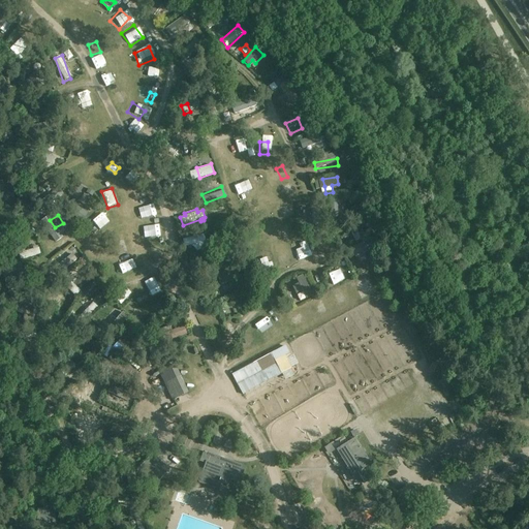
[(105,217),(97,217),(97,226),(105,226),(105,217)]
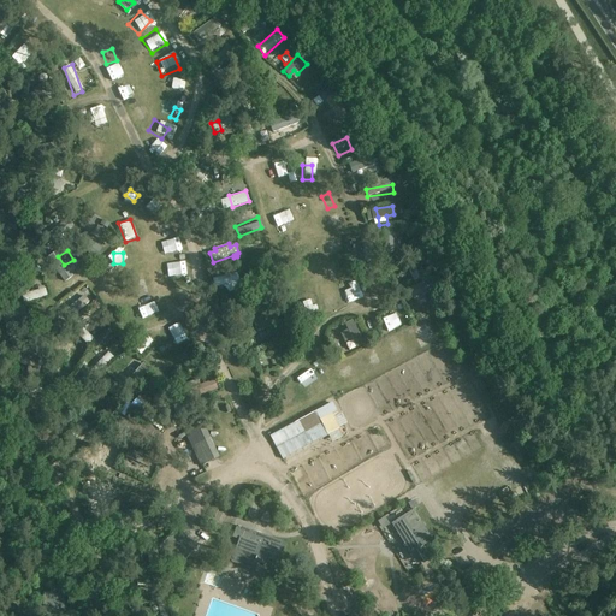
[(134,279),(138,291),(144,289),(140,277),(134,279)]
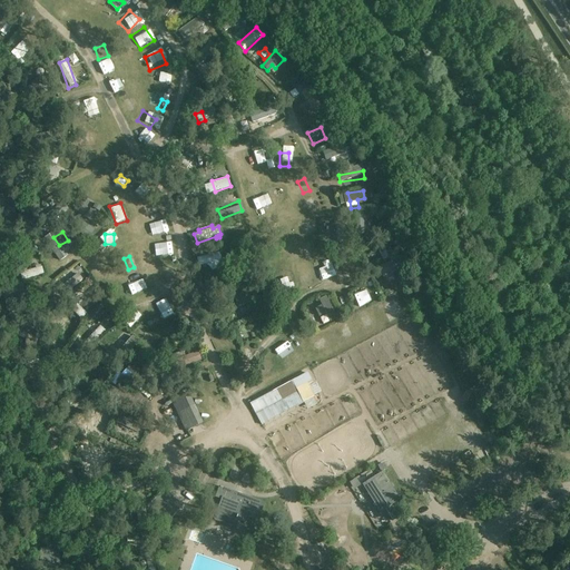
[(392,265),(381,269),(383,277),(391,275),(393,285),(397,283),(392,265)]
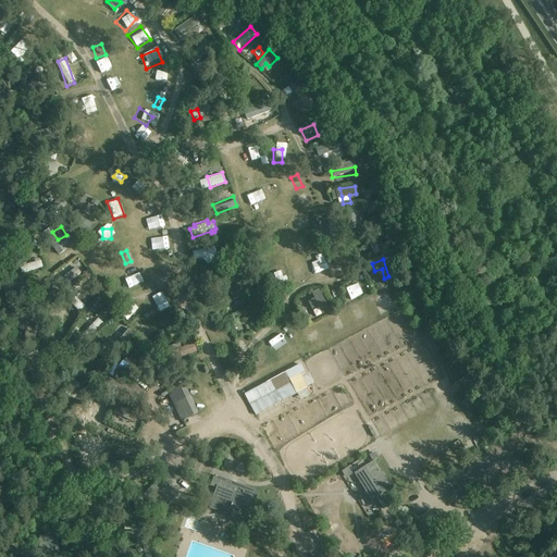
[(59,272),(67,283),(74,277),(65,267),(59,272)]
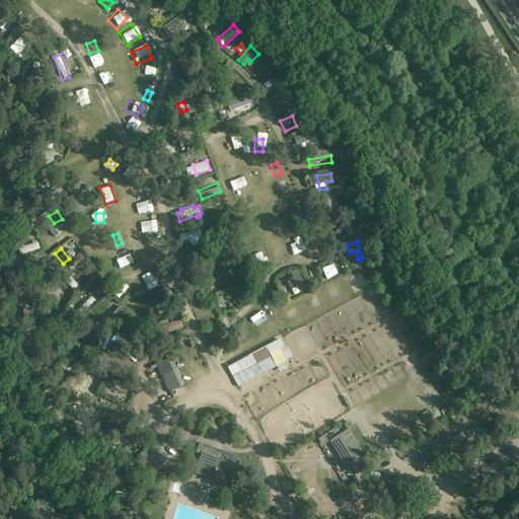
[(126,248),(116,252),(121,268),(132,264),(126,248)]
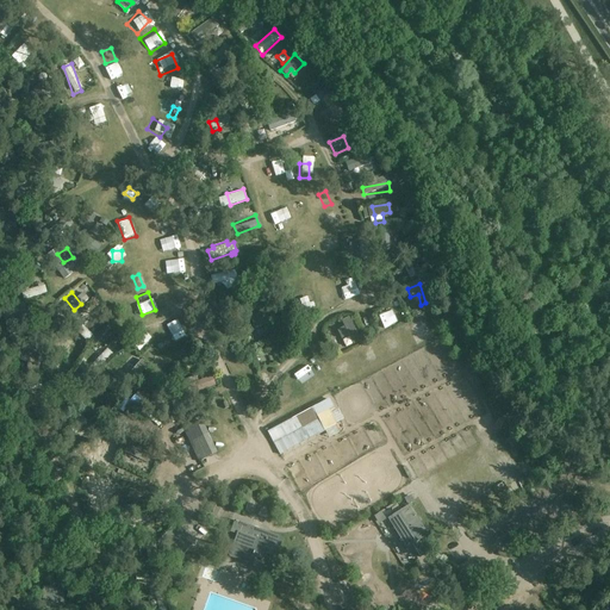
[(24,303),(1,310),(10,334),(18,331),(18,332),(25,330),(22,318),(29,316),(24,303)]
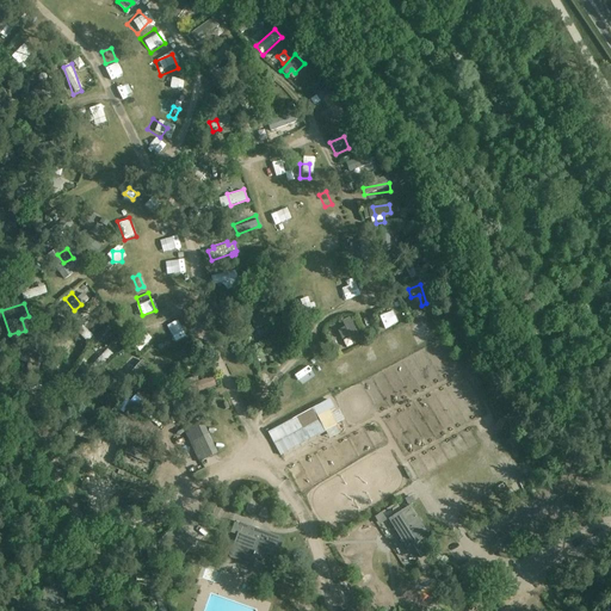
[(344,346),(358,343),(352,318),(343,320),(344,328),(340,329),(344,346)]
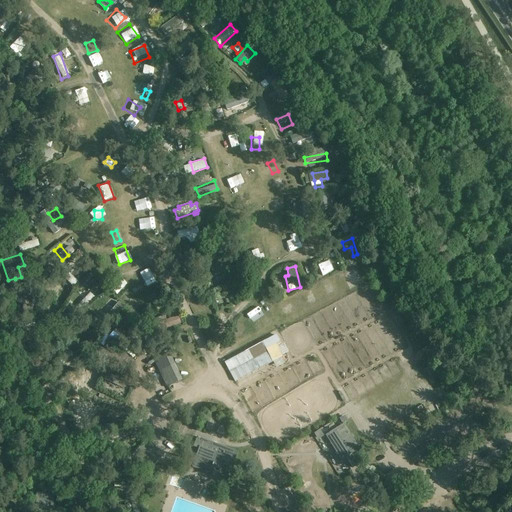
[(344,290),(347,295),(358,290),(356,284),(344,290)]
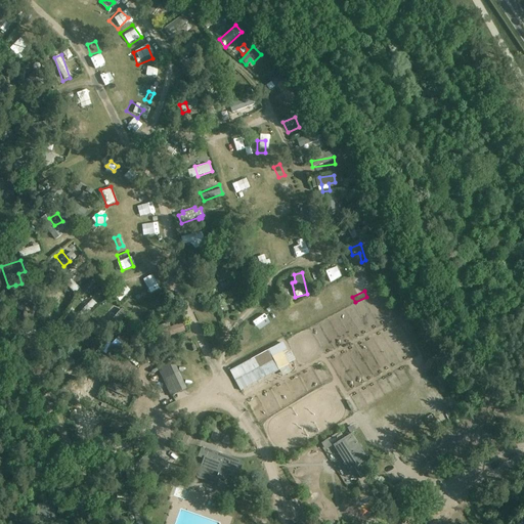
[(326,293),(319,297),(322,303),(331,299),(326,293)]
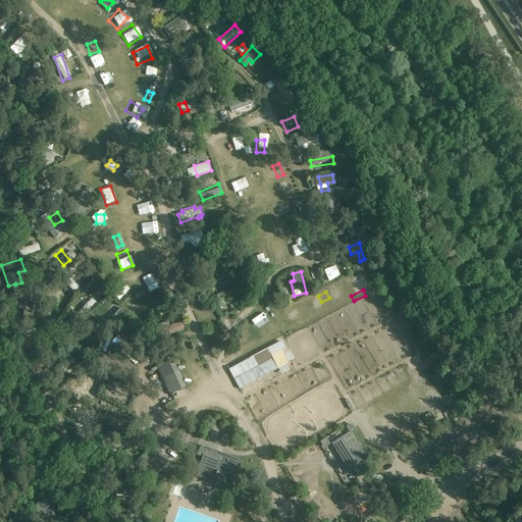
[(267,349),(228,370),(240,390),(277,369),(267,349)]
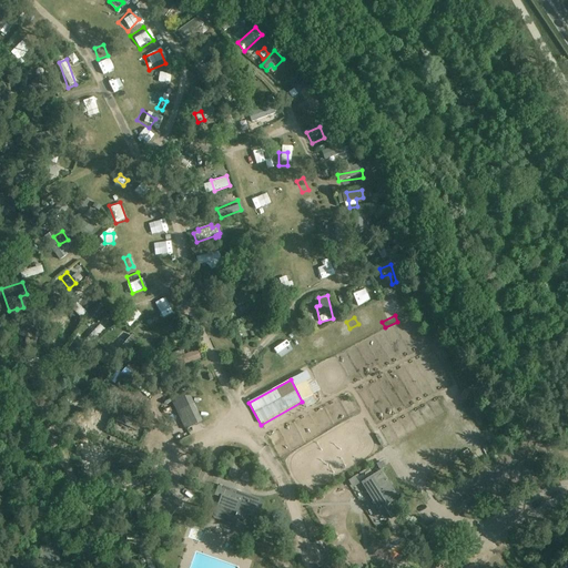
[(184,430),(202,423),(188,389),(156,403),(162,414),(174,408),(184,430)]
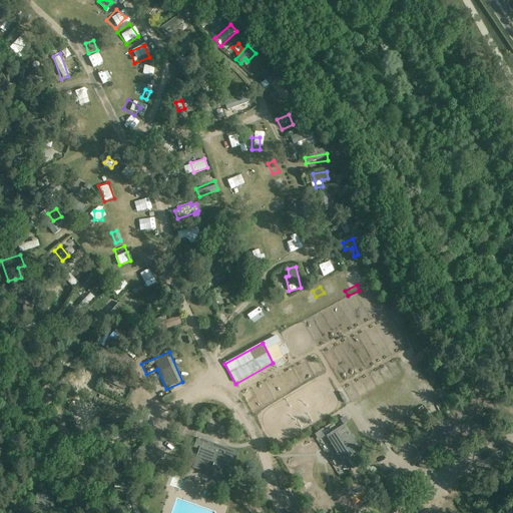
[(80,376),(83,382),(96,375),(93,369),(80,376)]
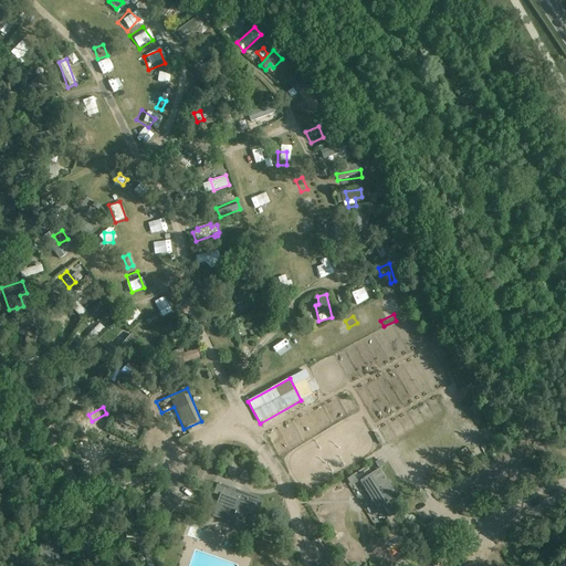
[(18,410),(3,419),(10,428),(11,429),(24,421),(18,410)]
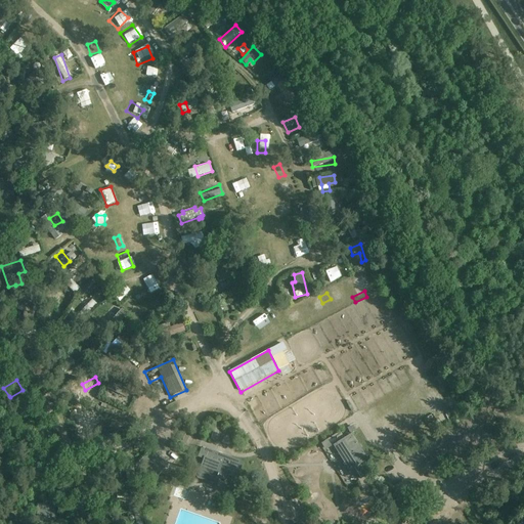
[(286,413),(290,422),(304,412),(300,404),(286,413)]
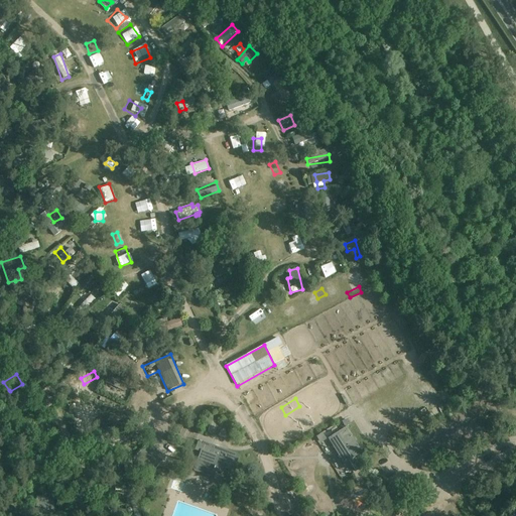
[(207,432),(232,441),(236,428),(220,422),(221,420),(218,419),(217,421),(212,419),(207,432)]
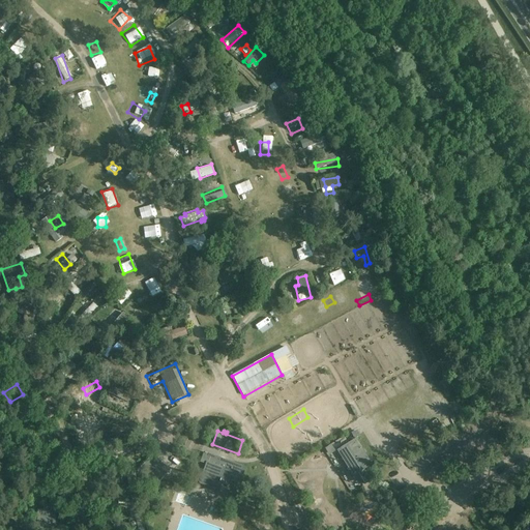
[(371,480),(364,470),(372,465),(355,439),(336,451),(353,476),(358,473),(365,484),(371,480)]
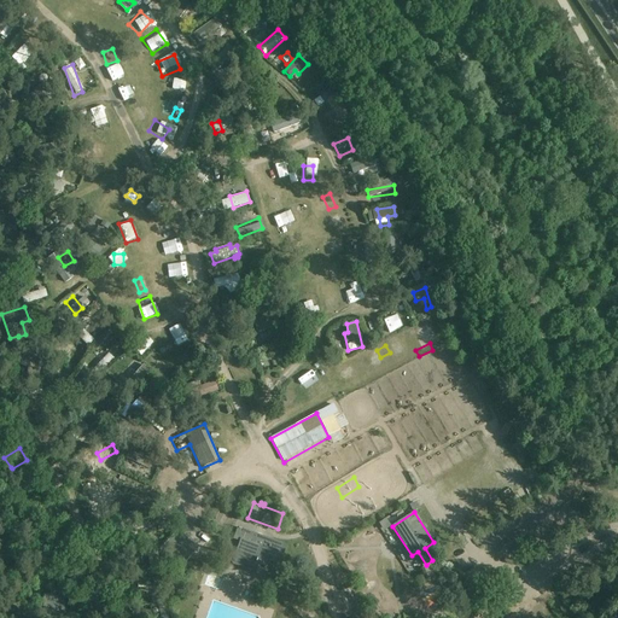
[(264,569),(267,560),(279,564),(286,544),(237,528),(233,540),(239,542),(232,564),(254,572),(256,565),(264,569)]
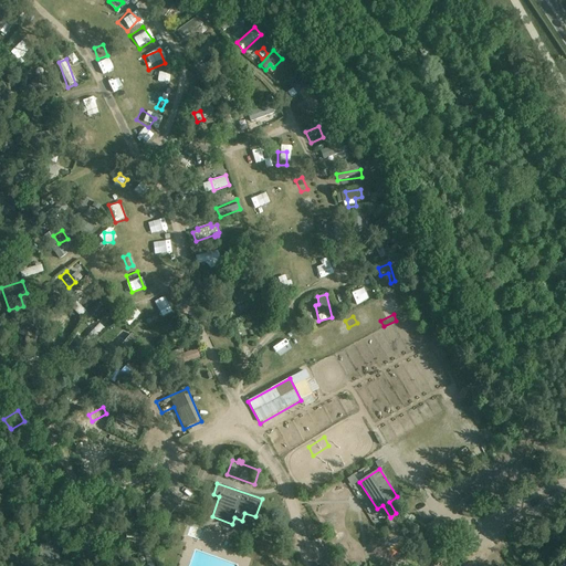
[(0,494),(0,495),(1,499),(0,499),(0,513),(0,514),(3,520),(9,516),(7,511),(13,507),(6,491),(0,494)]
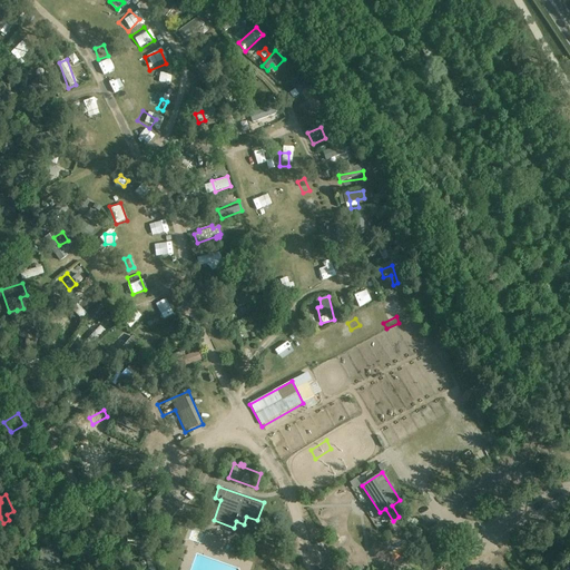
[(489,510),(494,507),(490,498),(483,501),(489,510)]
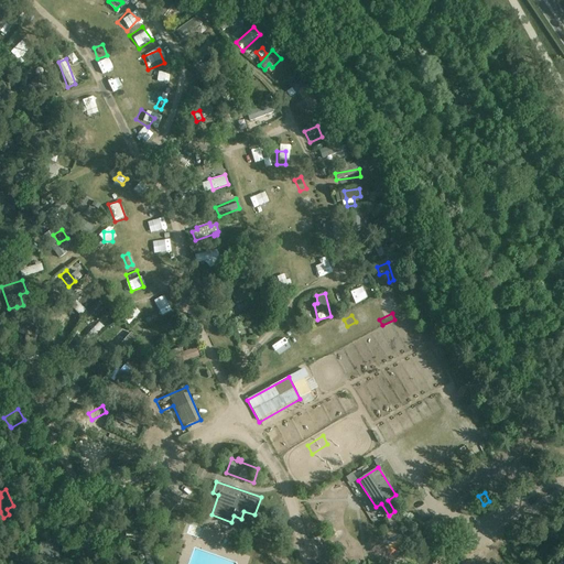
[(202,539),(204,530),(193,528),(192,538),(202,539)]
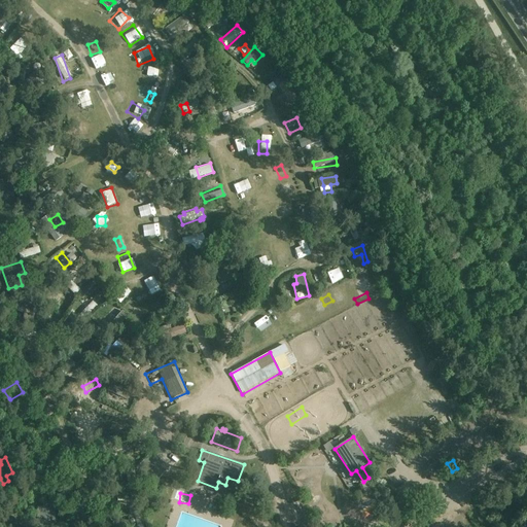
[(37,523),(42,524),(54,524),(54,519),(55,504),(49,503),(49,506),(43,505),(43,508),(38,508),(37,523)]
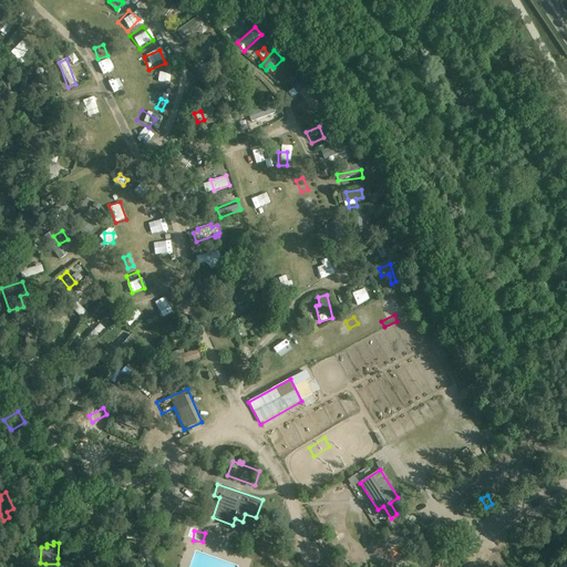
[(154,566),(152,554),(144,555),(145,566),(154,566)]
